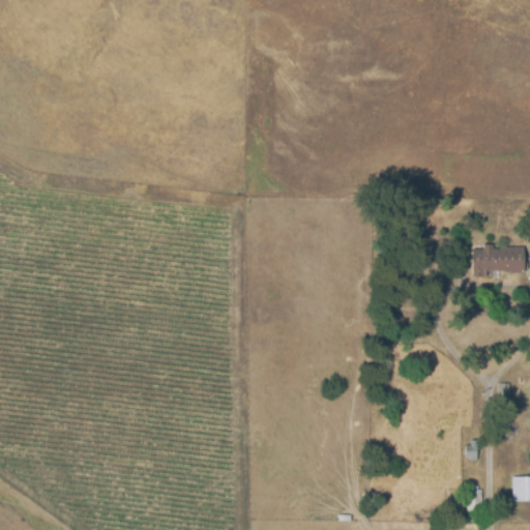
[(473,277),(473,251),(483,251),(483,246),(493,246),(493,251),(500,251),(500,248),(524,247),(524,271),(522,271),(522,273),(499,273),(499,280),(493,280),(493,277),(473,277)]
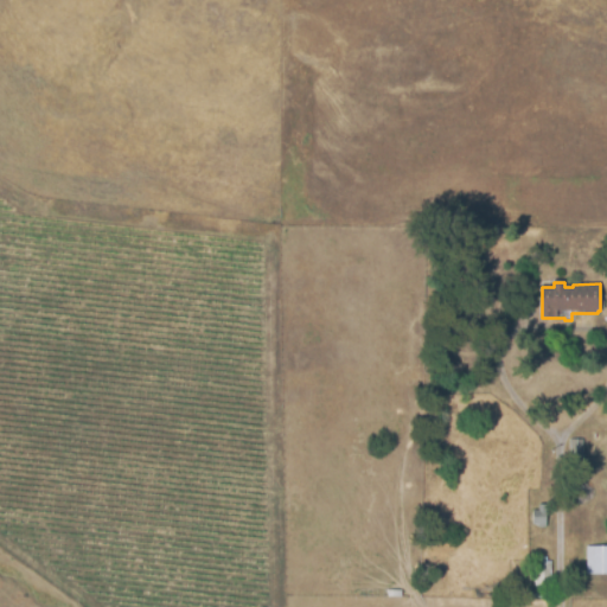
[(532,524),(532,511),(538,511),(540,505),(550,505),(549,525),(532,524)]
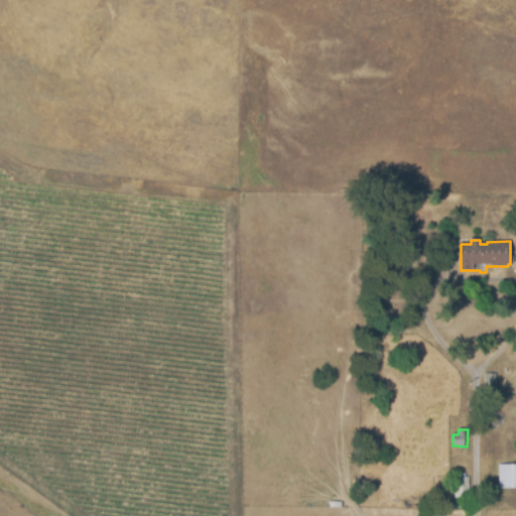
[(499,465),(515,464),(515,489),(499,489),(499,465)]
